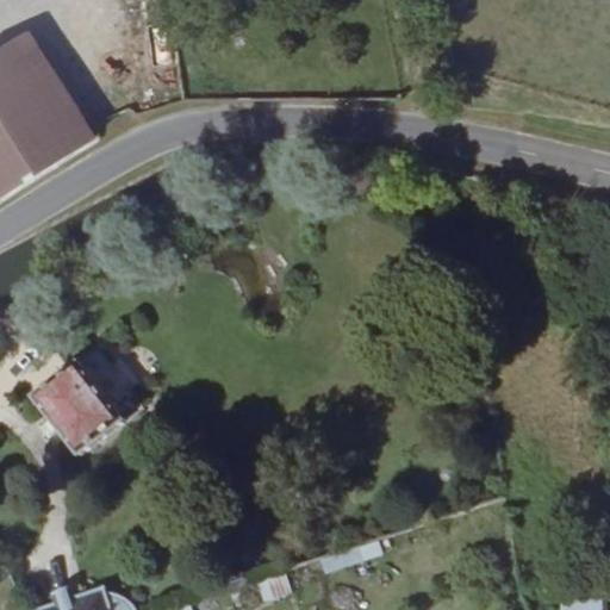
[(0,197),(85,147),(18,37),(0,47),(0,197)]
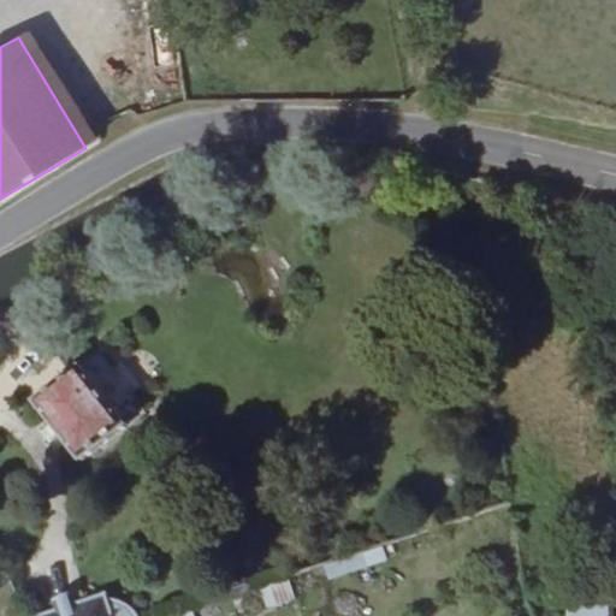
[(83,461),(128,427),(83,369),(39,403),(83,461)]
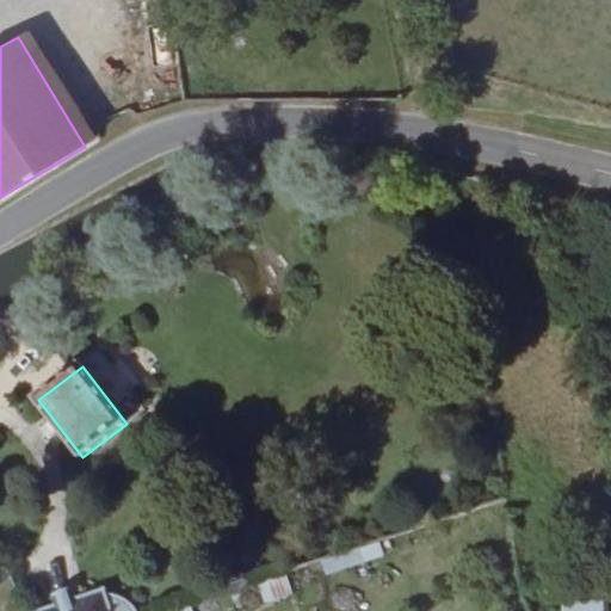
[(378,543),(325,561),(329,575),(383,557),(378,543)]
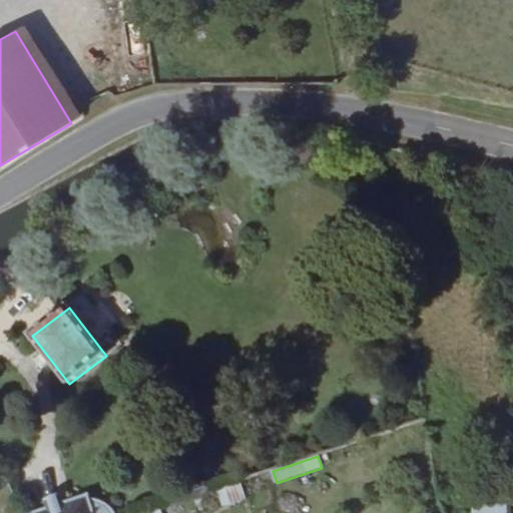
[(206,481),(164,495),(168,505),(210,492),(206,481)]
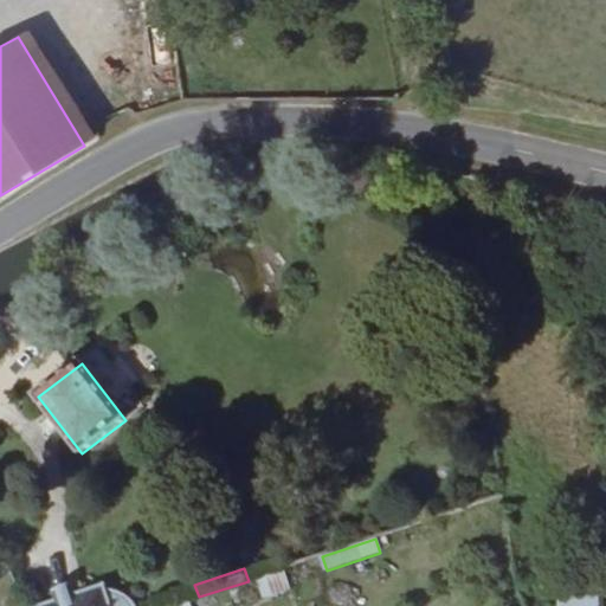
[(285,571),(257,579),(263,599),(291,591),(285,571)]
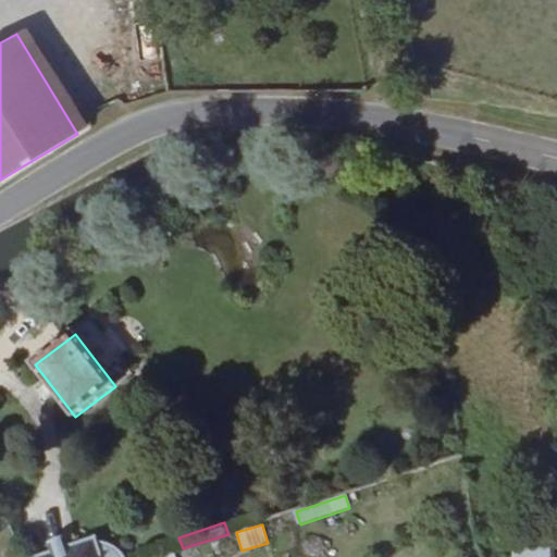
[(52,553),(39,556),(125,556),(120,551),(114,547),(110,544),(103,543),(98,542),(97,537),(71,546),(67,536),(49,544),(52,553)]
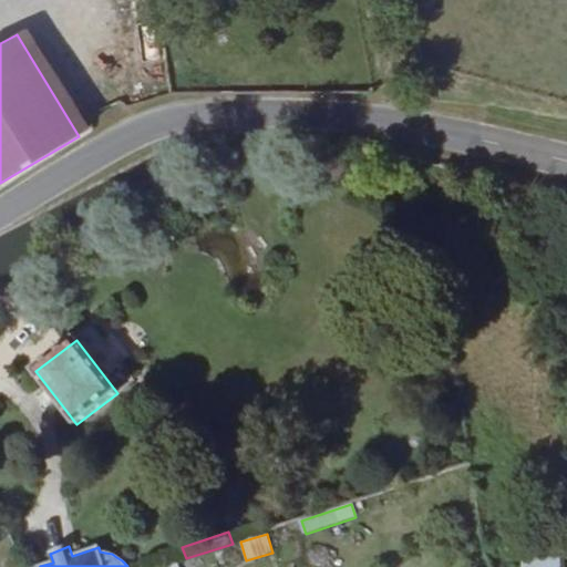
[(566,566),(566,554),(524,552),(523,566),(566,566)]
